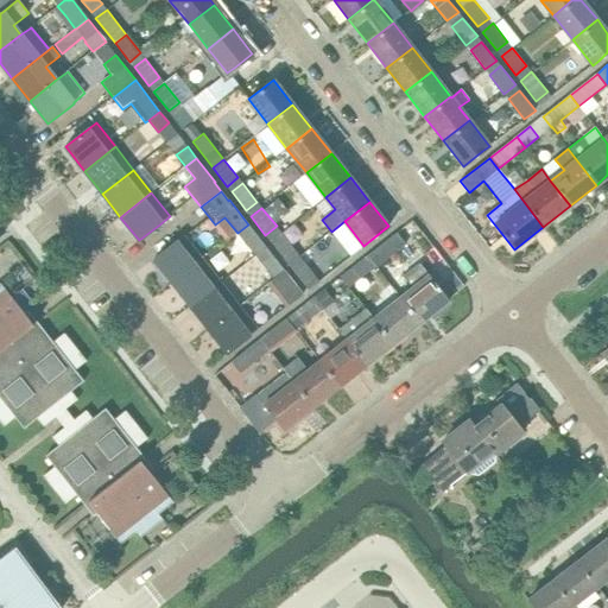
[(255,257),(266,248),(248,225),(238,233),(255,257)]
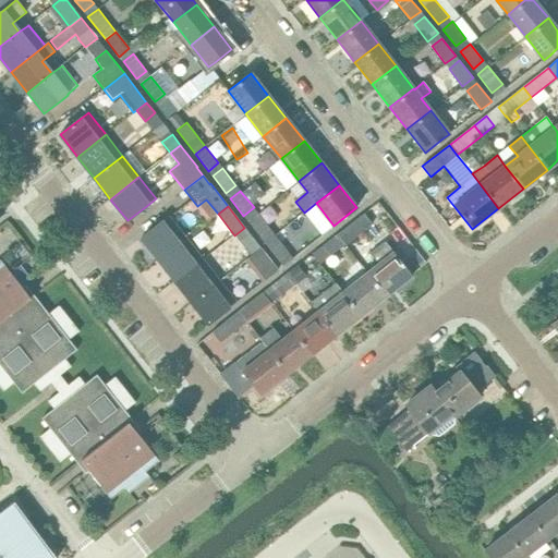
[(257,213),(247,220),(261,238),(271,230),(257,213)]
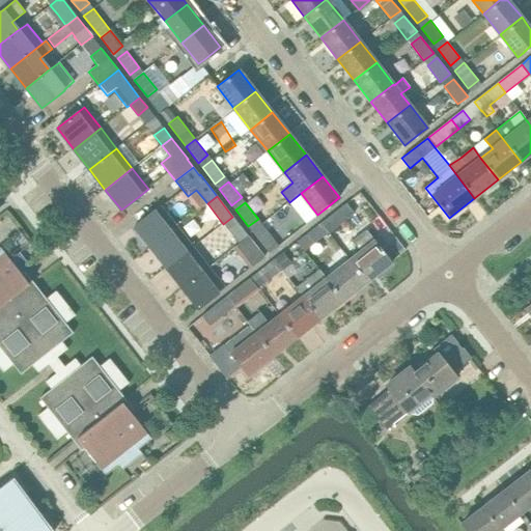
[(329,232),(354,213),(346,203),(322,222),(329,232)]
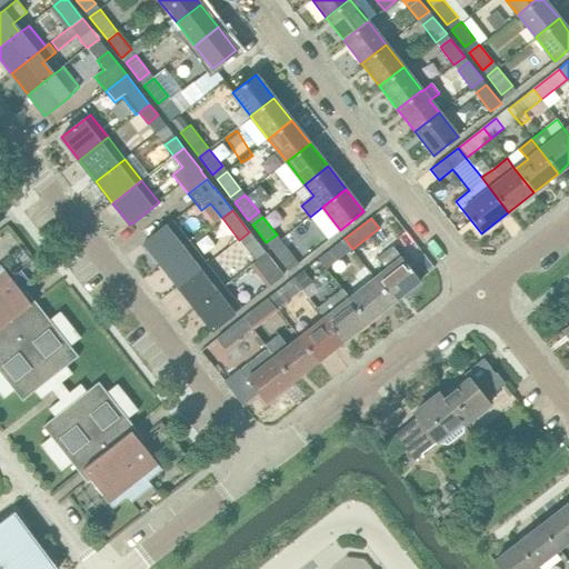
[(319,219),(301,226),(308,243),(326,237),(319,219)]
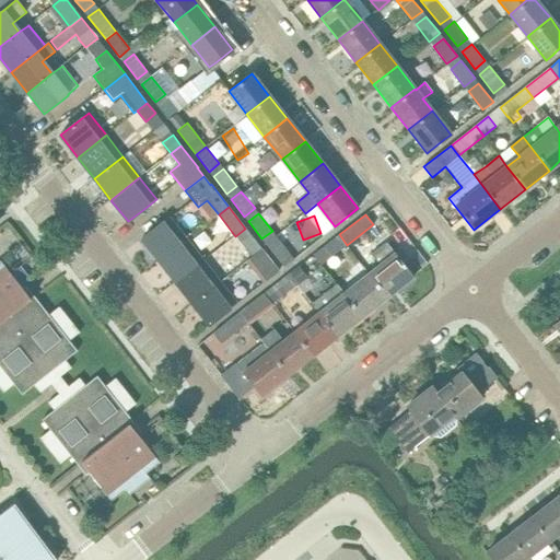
[(159,260),(183,242),(187,238),(170,217),(159,225),(141,238),(159,260)]
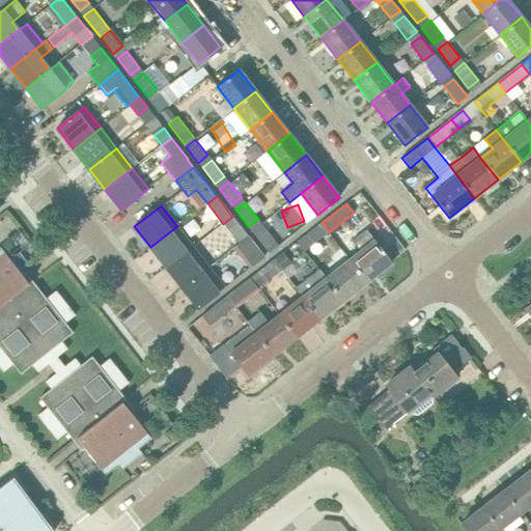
[(240,244),(249,236),(232,217),(223,224),(239,243),(240,244)]
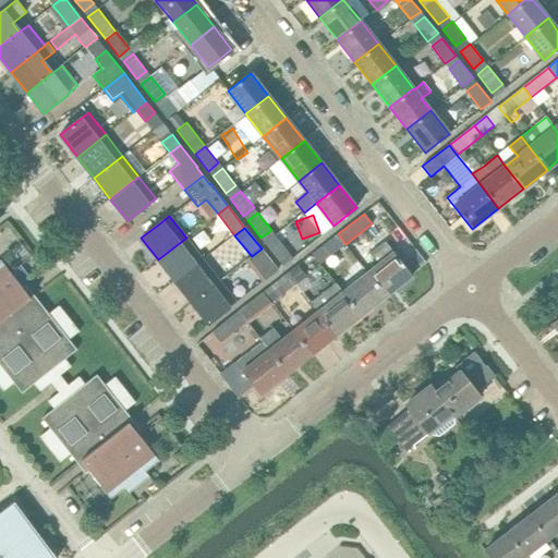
[(276,235),(265,243),(279,261),(289,253),(276,235)]
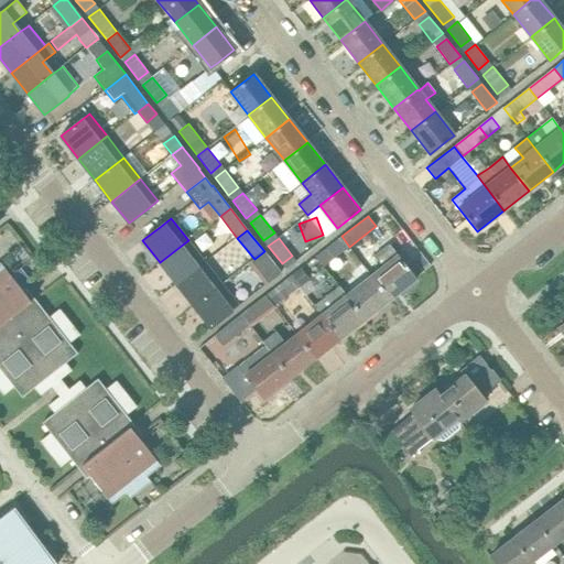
[(177,284),(206,262),(188,240),(184,243),(160,262),(177,284)]
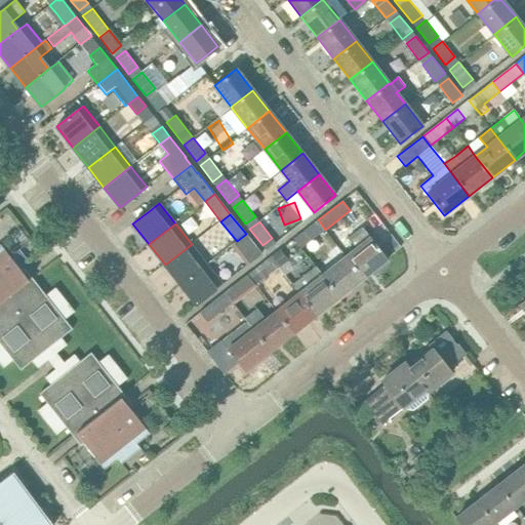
[(370,237),(362,227),(348,238),(356,249),(346,256),(363,279),(388,259),(370,237)]
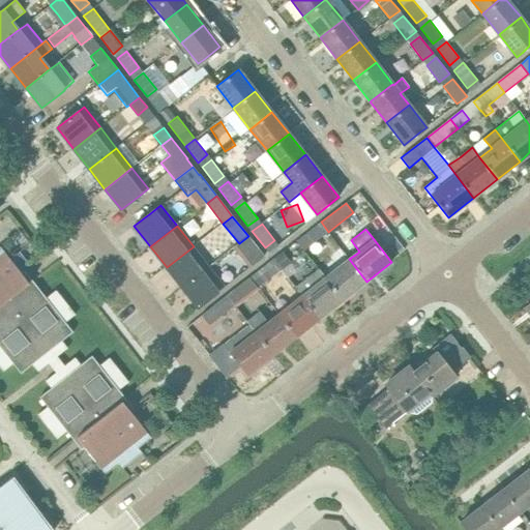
[(308,231),(296,241),(303,251),(317,241),(308,231)]
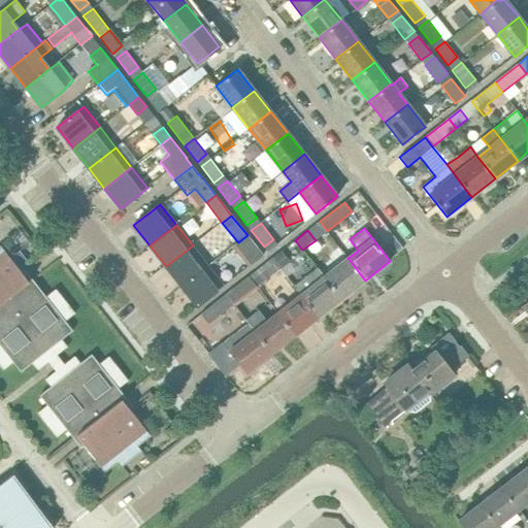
[(263,255),(248,235),(238,242),(237,241),(234,244),(250,265),(263,255)]
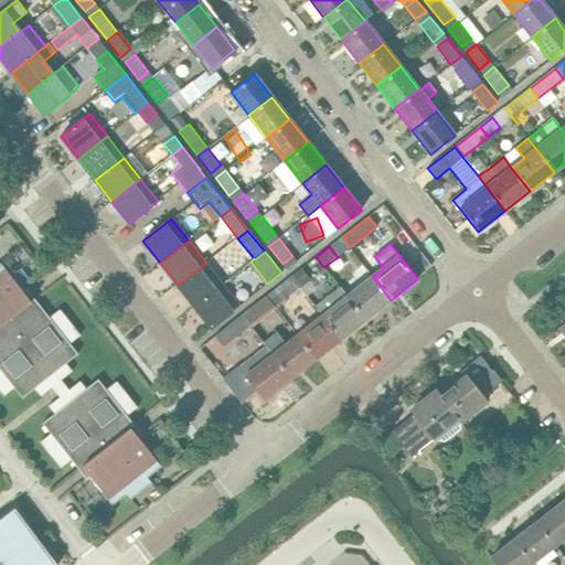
[(30,301),(0,263),(0,312),(60,388),(64,385),(61,380),(72,371),(65,363),(78,354),(70,343),(80,336),(60,310),(50,318),(34,298),(30,301)]
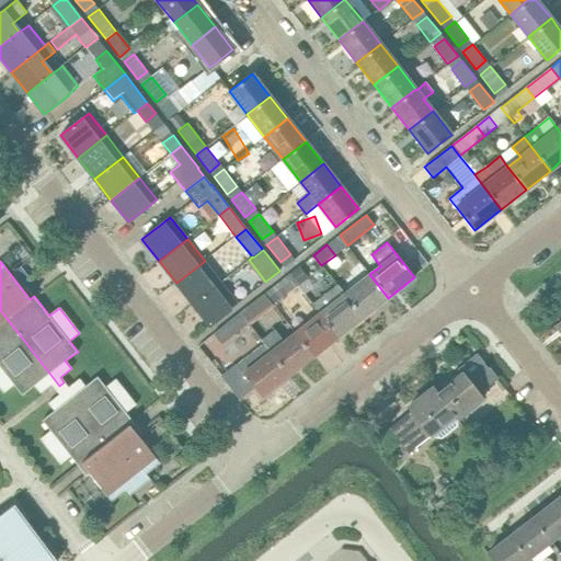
[(193,305),(221,282),(205,261),(176,283),(193,305)]
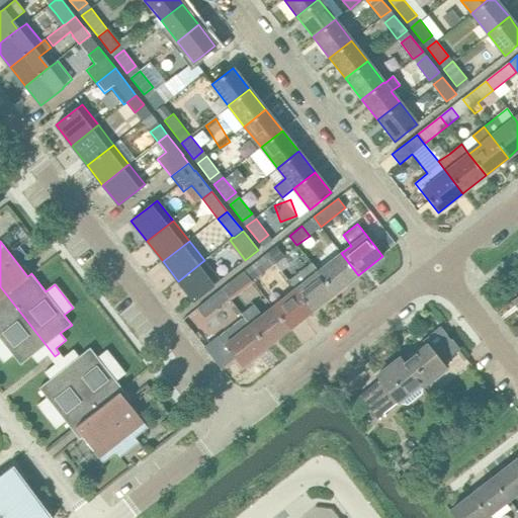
[(284,256),(276,246),(267,253),(275,262),(276,263),(284,256)]
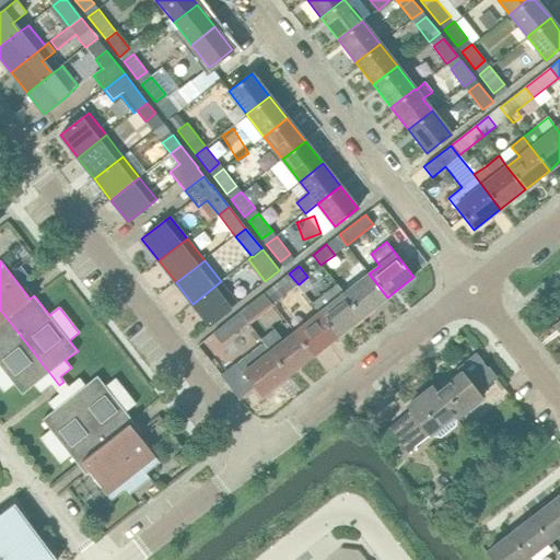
[(363,316),(387,298),(369,273),(345,293),(363,316)]
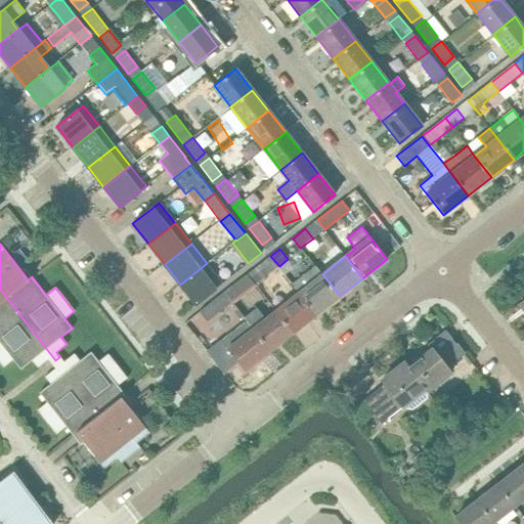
[(195,304),(210,293),(222,282),(207,263),(180,285),(195,304)]
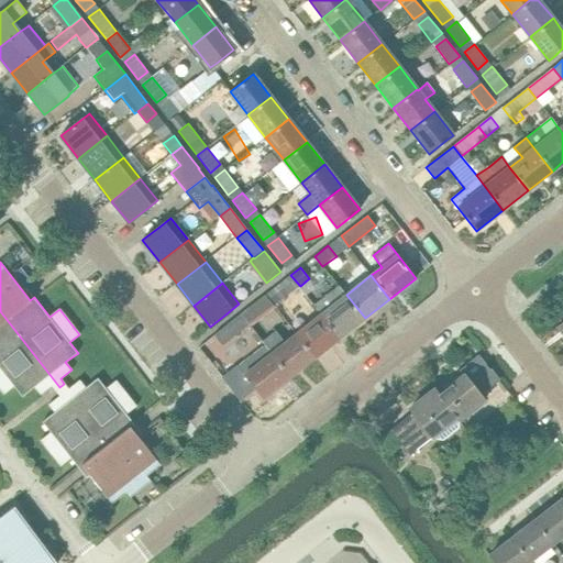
[(278,284),(266,294),(274,305),(286,295),(278,284)]
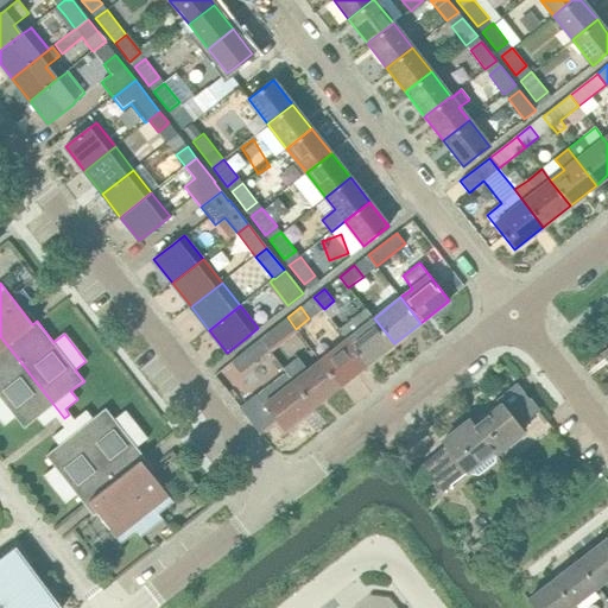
[(373,318),(366,309),(339,330),(347,340),(367,365),(394,343),(374,318),(373,318)]
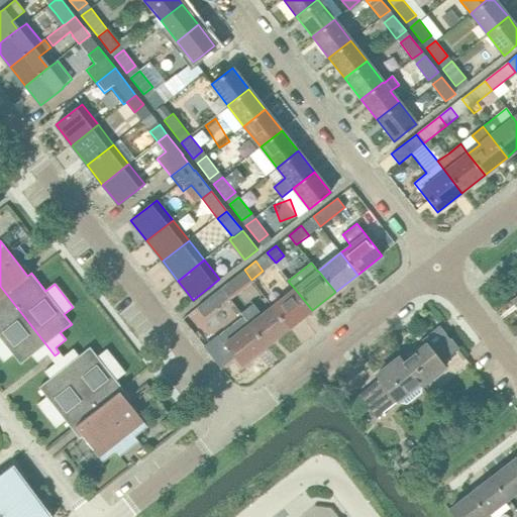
[(228,298),(251,280),(244,270),(221,288),(228,298)]
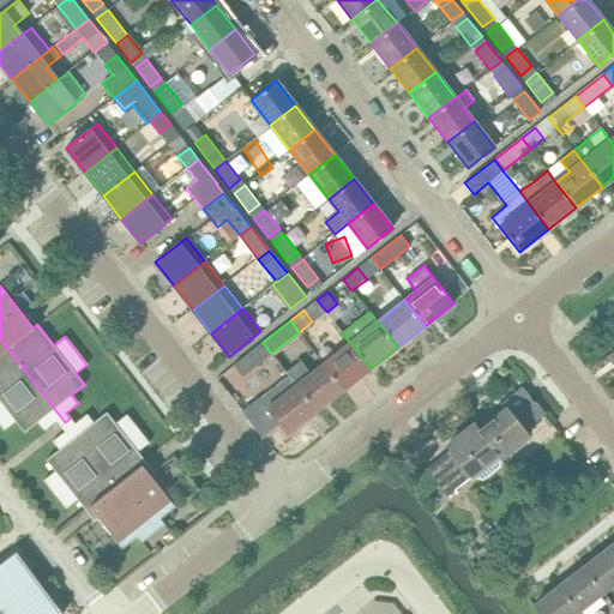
[(65,422),(0,339),(0,425),(4,431),(16,421),(24,433),(37,422),(43,431),(56,421),(60,426),(65,422)]
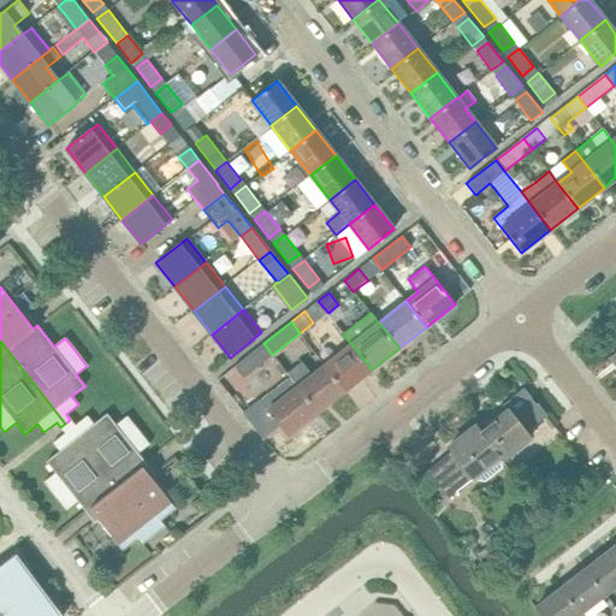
[(242,379),(261,363),(272,355),(264,343),(234,367),(242,379)]
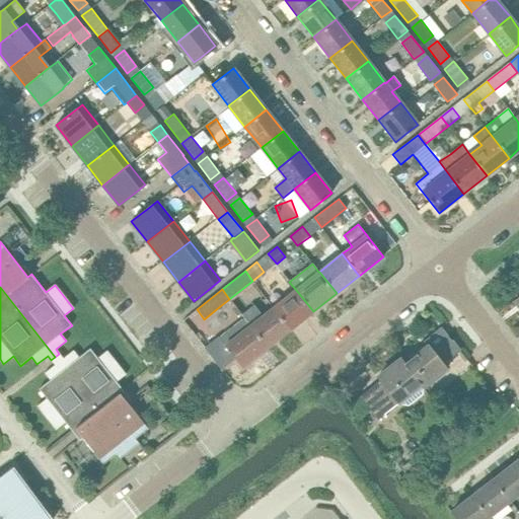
[(290,329),(313,311),(296,290),(273,307),(290,329)]
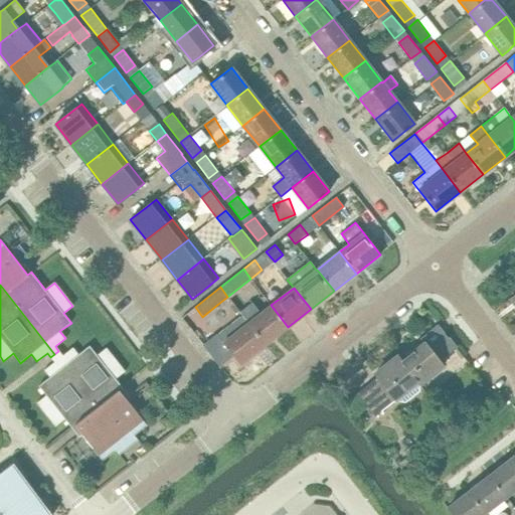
[(261,314),(252,303),(239,312),(242,316),(265,345),(288,327),(271,305),(261,314)]
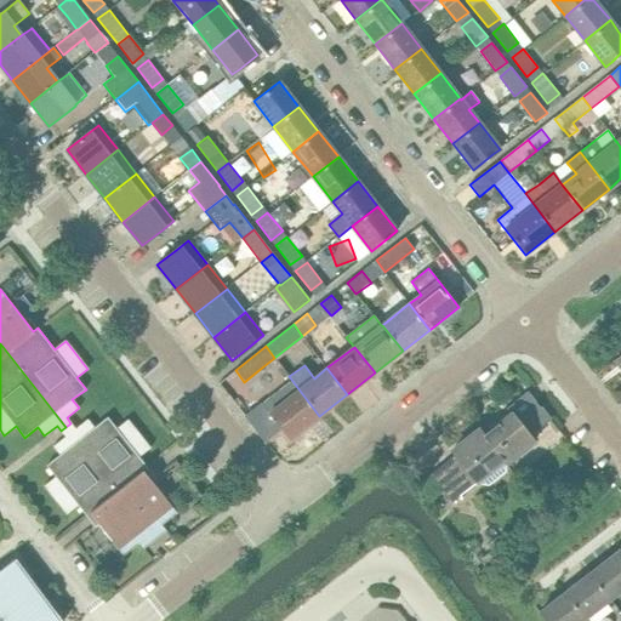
[(292,381),(262,404),(290,439),(319,416),(298,388),(292,381)]
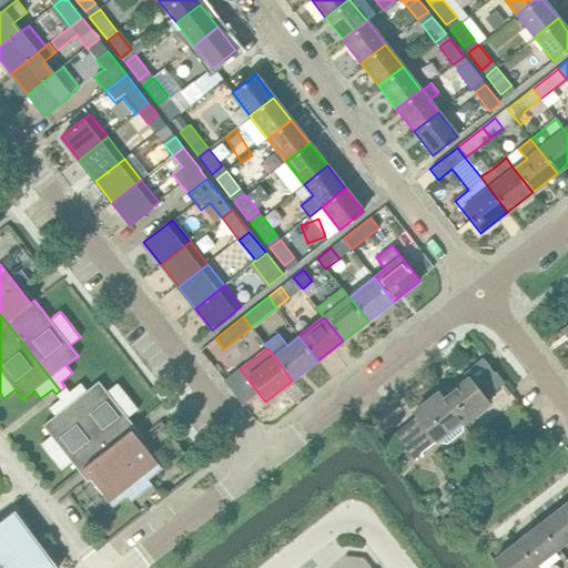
[(463,425),(488,404),(484,398),(503,383),(483,357),(463,373),(467,378),(443,397),(443,398),(463,425)]
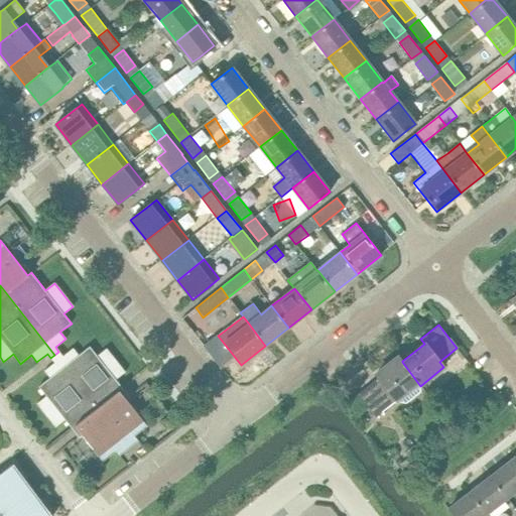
[(97,356),(90,347),(79,356),(73,349),(62,357),(58,352),(54,355),(129,448),(138,441),(134,436),(147,426),(120,391),(123,389),(116,380),(125,372),(107,349),(97,356)]
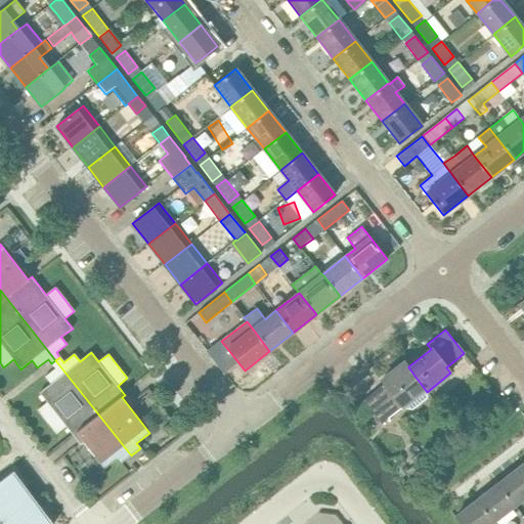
[(131,455),(55,360),(51,363),(55,368),(45,377),(50,384),(39,393),(47,402),(37,410),(56,434),(66,427),(74,436),(77,433),(104,469),(118,459),(121,463),(131,455)]
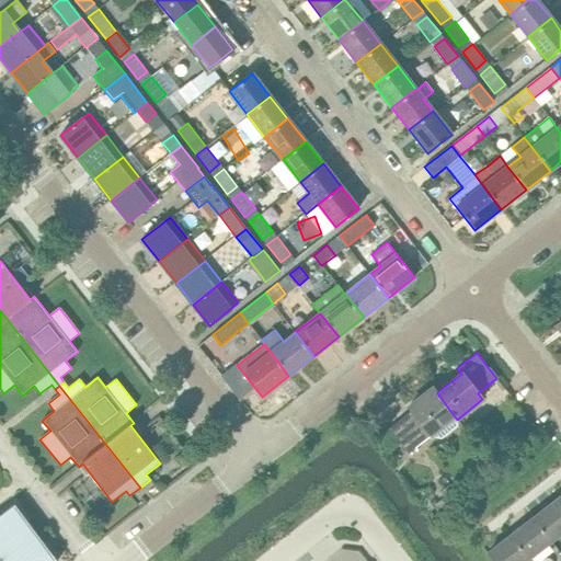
[(436,439),(459,422),(457,420),(437,393),(437,392),(433,388),(409,407),(413,412),(390,431),(403,447),(408,454),(431,435),(432,434),(436,439)]
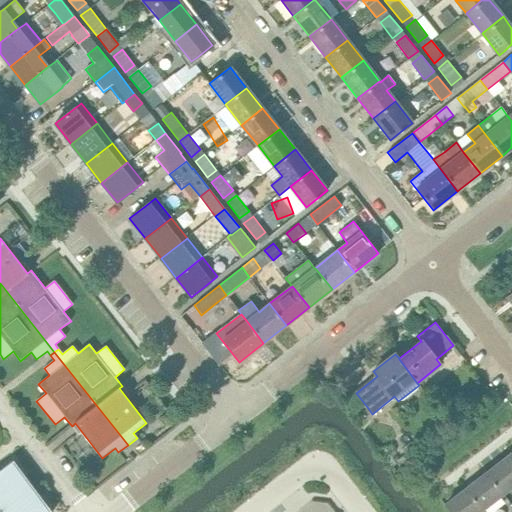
[(502,494),(511,486),(511,463),(507,457),(486,473),(502,494)]
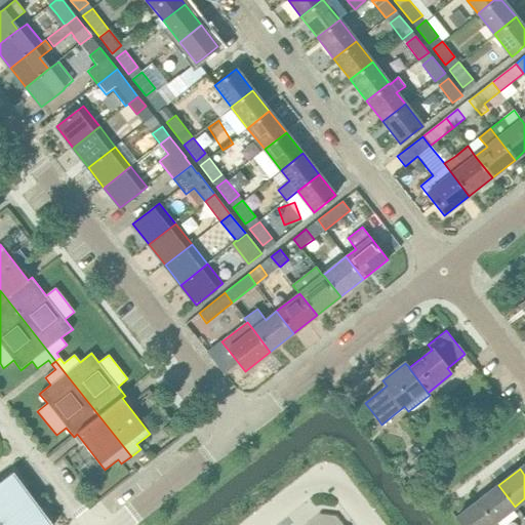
[(52,524),(13,472),(0,482),(0,524),(52,524)]
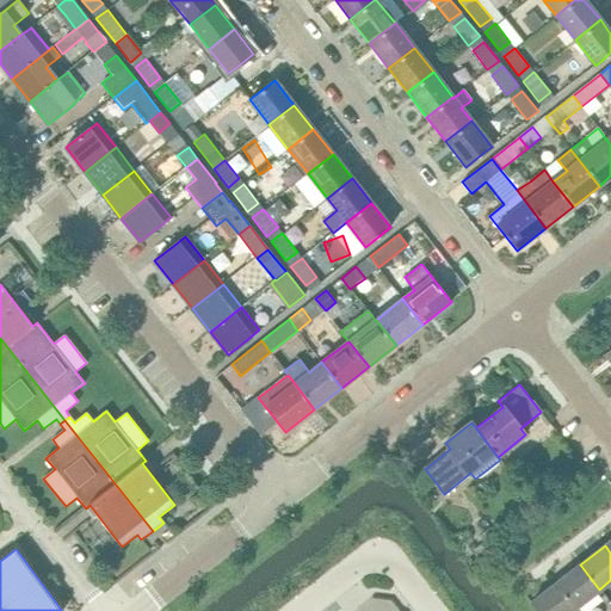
[(575,609),(599,590),(580,565),(555,584),(575,609)]
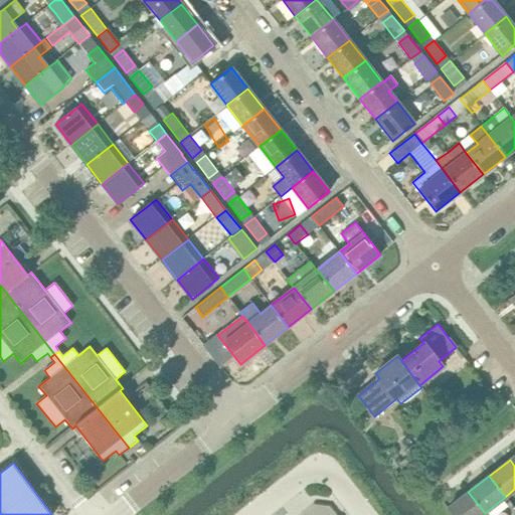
[(452,514),(481,514),(485,513),(468,492),(447,508),(452,514)]
